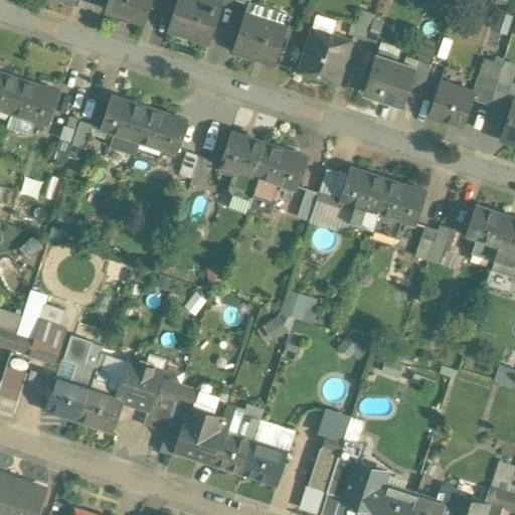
[(109,0),(107,7),(146,20),(151,5),(152,0),(109,0)]
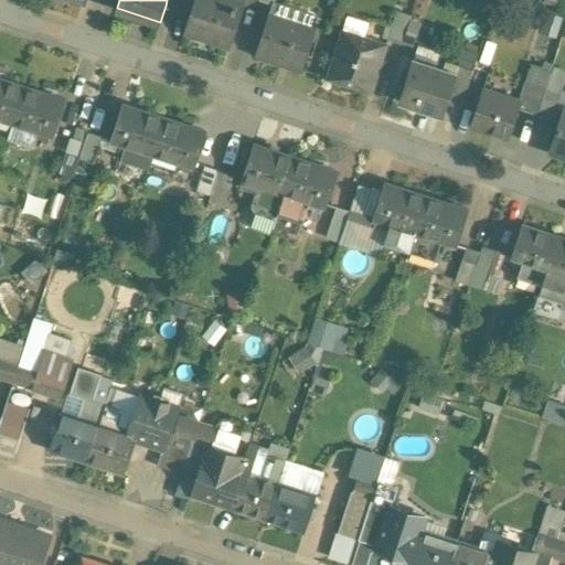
[(167,0),(166,6),(178,10),(179,7),(180,0),(167,0)]
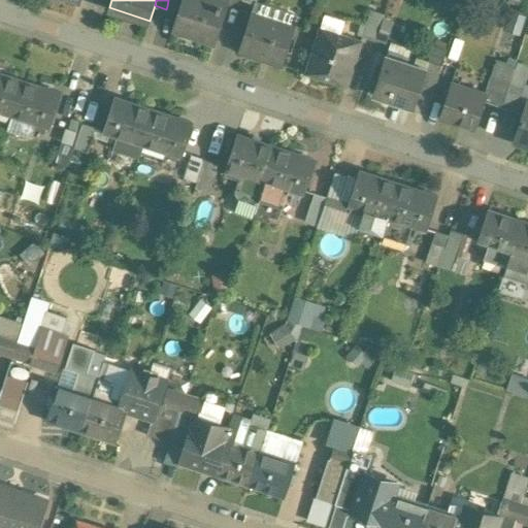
[(168,0),(167,6),(178,10),(182,0),(168,0)]
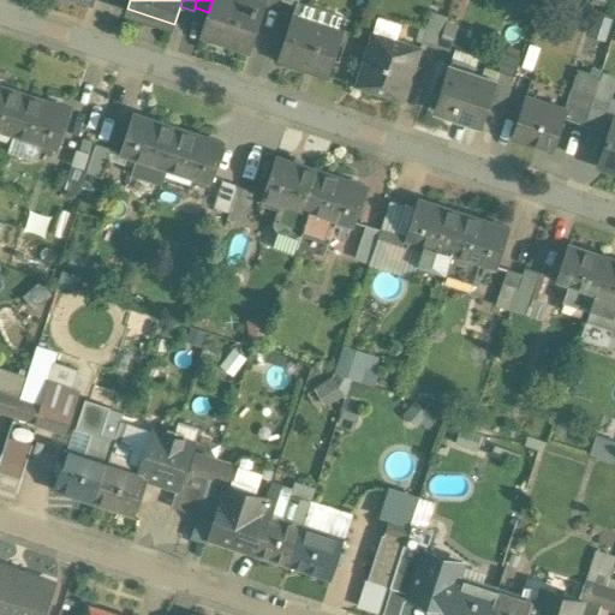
[(268,1),(263,0),(212,0),(208,12),(199,39),(250,54),(268,1)]
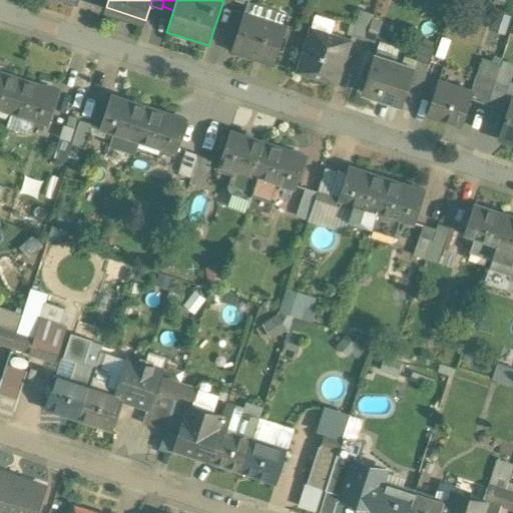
[(257,11),(246,8),(232,52),(274,66),(291,15),(259,5),(257,11)]
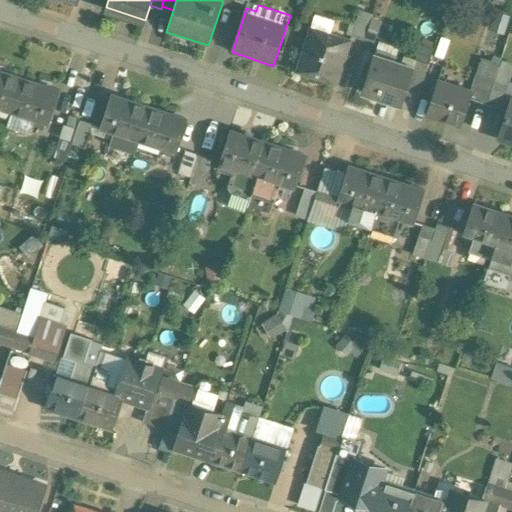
[(375,14),(361,10),(353,34),(366,39),(375,14)]
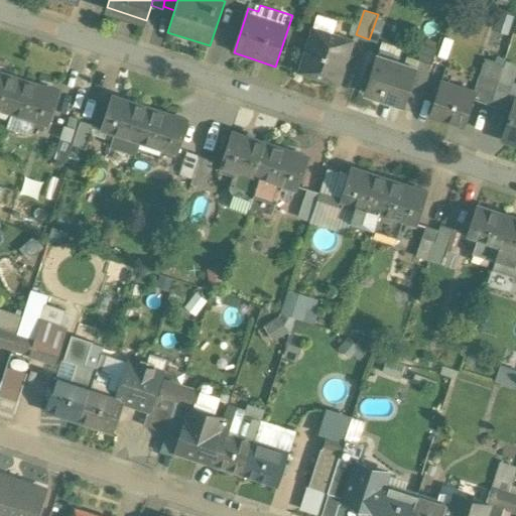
[(354,40),(313,27),(299,71),(340,84),(354,40)]
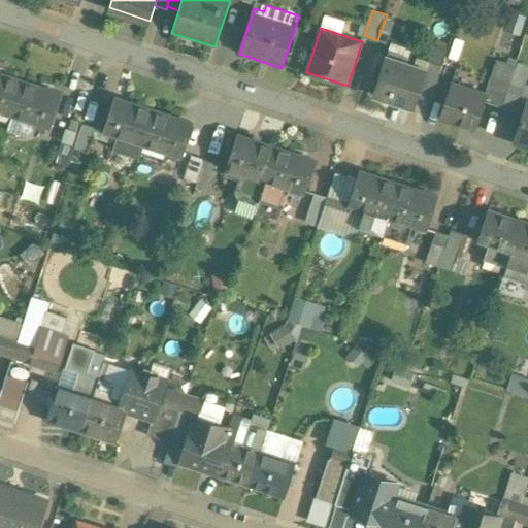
[(426,69),(386,56),(373,94),(415,107),(421,87),(427,69),(426,69)]
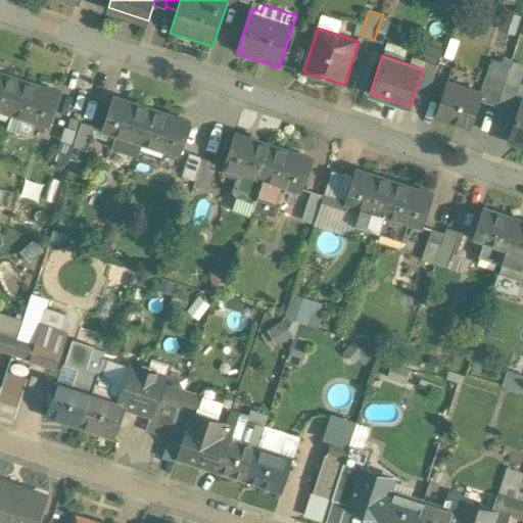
[(486,74),(507,81),(512,65),(491,58),(486,74)]
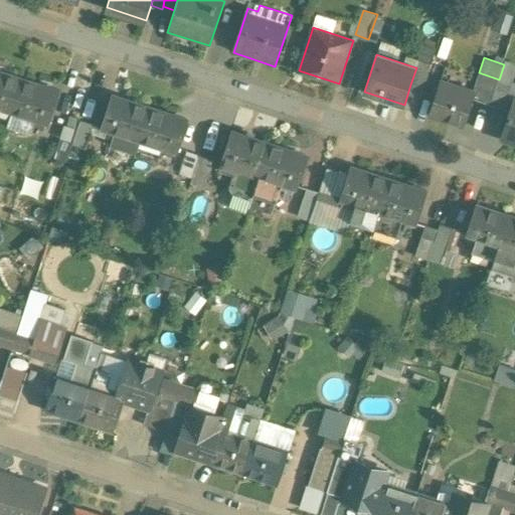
[(432,63),(417,59),(415,67),(416,67),(410,84),(423,89),(432,63)]
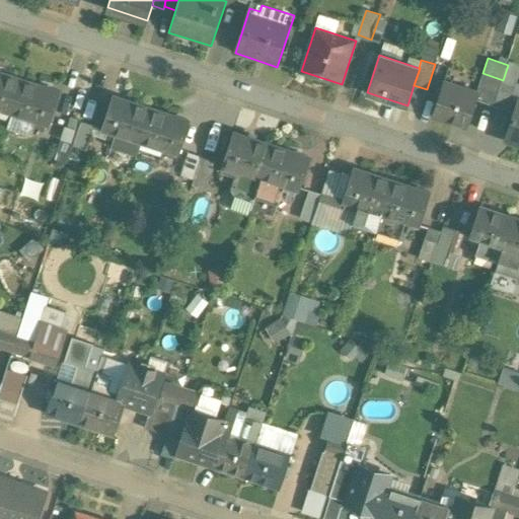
[(22,79),(0,71),(0,107),(12,112),(22,79)]
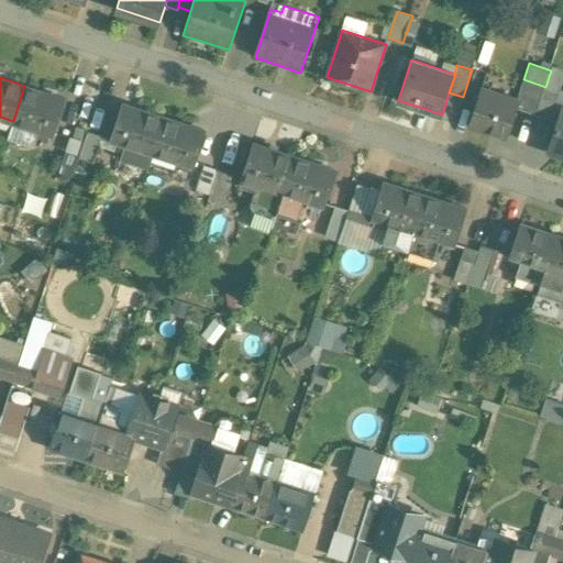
[(545,87),(523,79),(518,98),(519,98),(516,107),(537,113),(545,87)]
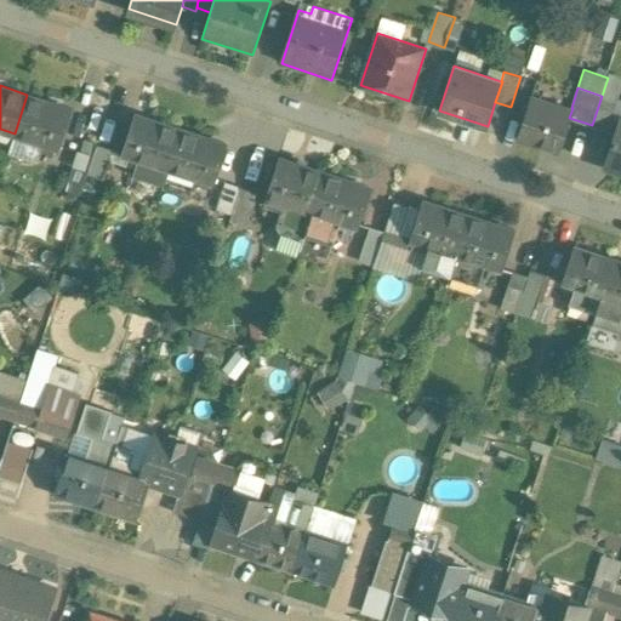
[(73,109),(27,95),(15,134),(61,149),(73,109)]
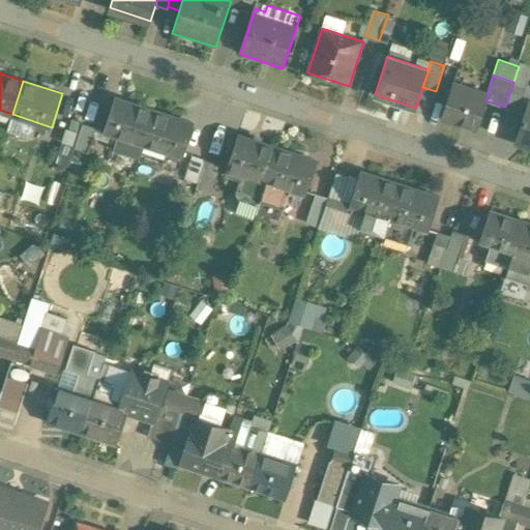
[(527,86),(513,82),(505,107),(519,111),(527,86)]
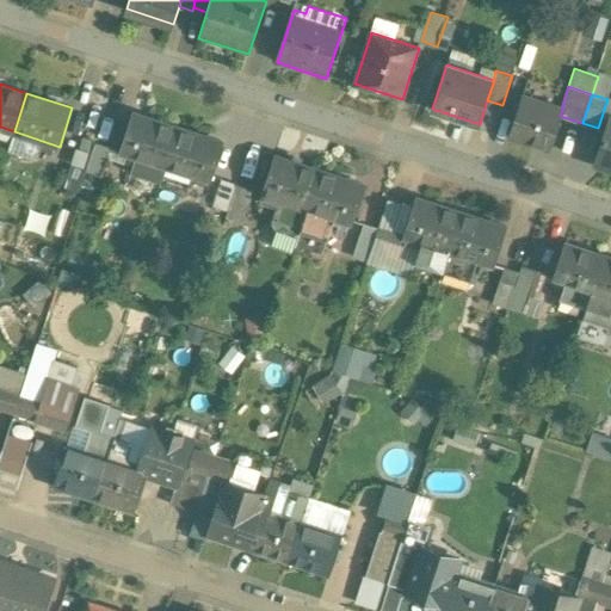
[(544,103),(523,96),(511,135),(550,147),(560,116),(563,106),(562,106),(545,100),(544,103)]
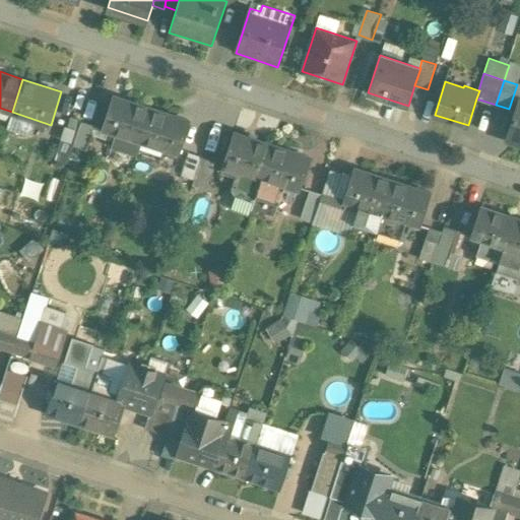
[(151,108),(114,95),(103,128),(141,141),(151,108)]
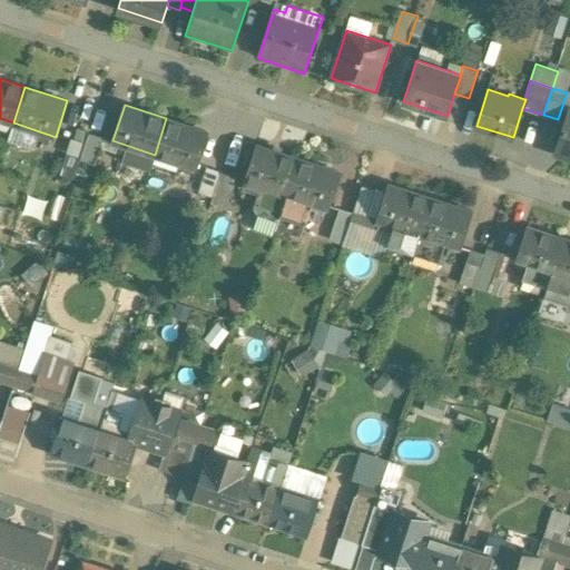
[(569,110),(557,151),(569,156),(569,110)]
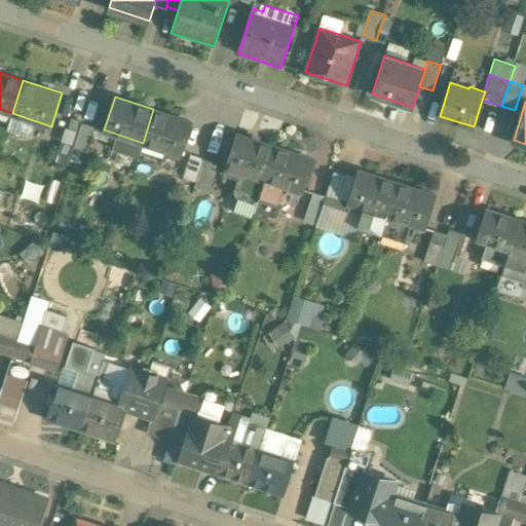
[(192,121),(153,109),(143,143),(181,155),(192,121)]
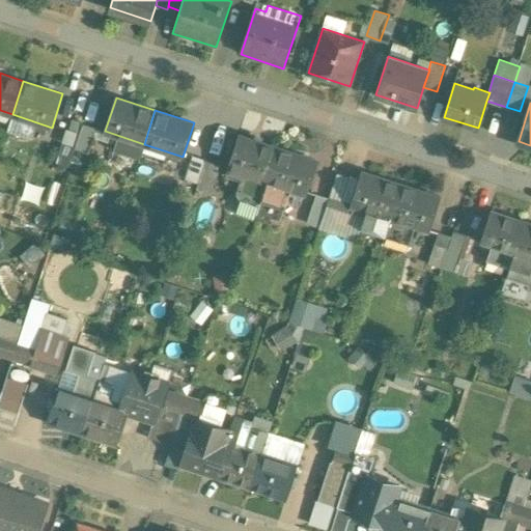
[(96,127),(83,122),(75,147),(88,151),(96,127)]
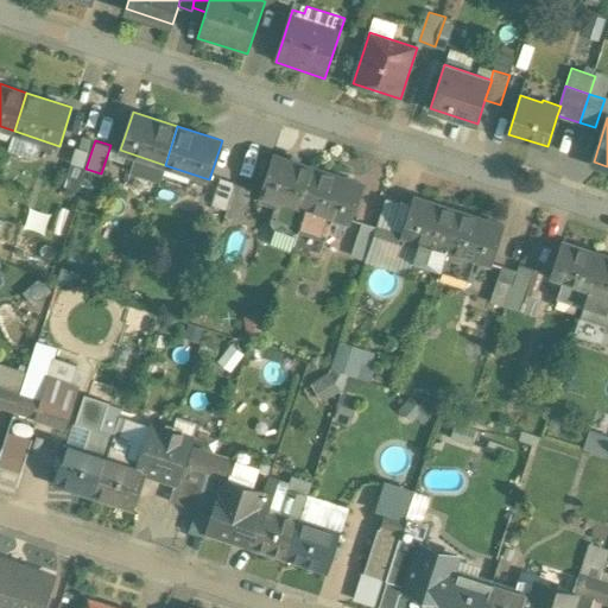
[(318,169),(273,154),(259,200),(276,206),(271,220),(276,227),(292,233),(298,229),(318,169)]
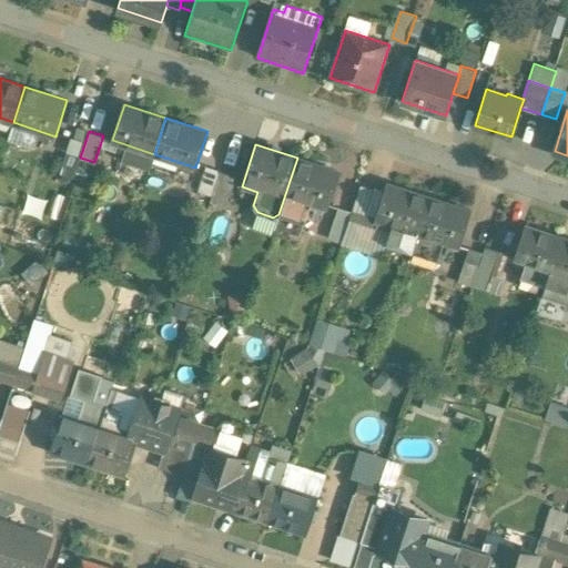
[(148,170),(171,176),(175,161),(152,154),(148,170)]
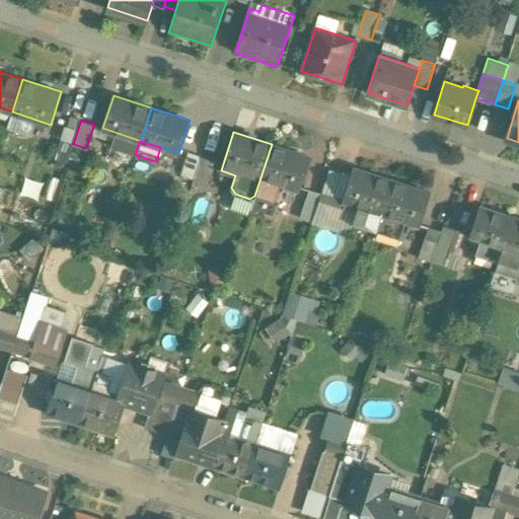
[(310,156),(272,144),(254,196),(279,203),(285,183),(299,189),(310,156)]
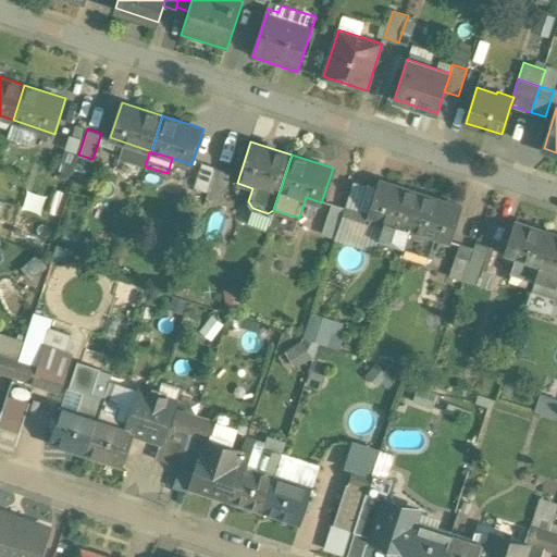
[(205,163),(197,186),(208,189),(215,168),(205,163)]
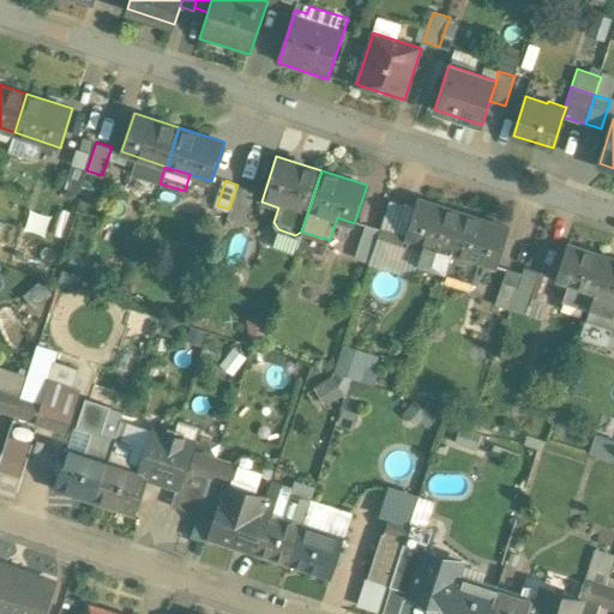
[(253,190),(238,185),(228,216),(244,221),(253,190)]
